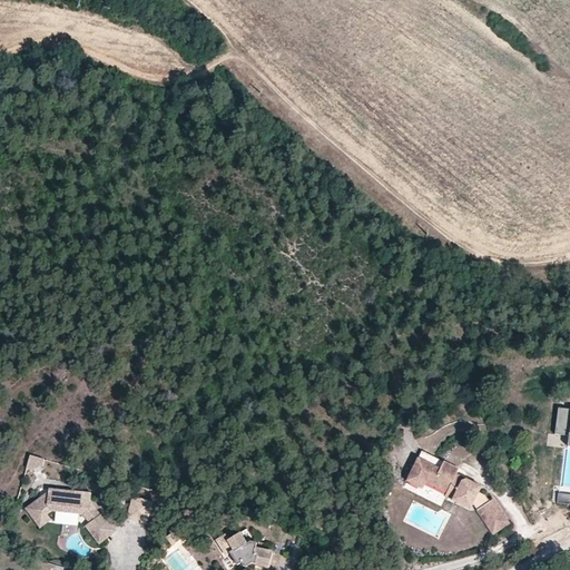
[(569,410),(557,409),(553,434),(568,435),(569,435),(569,410)]
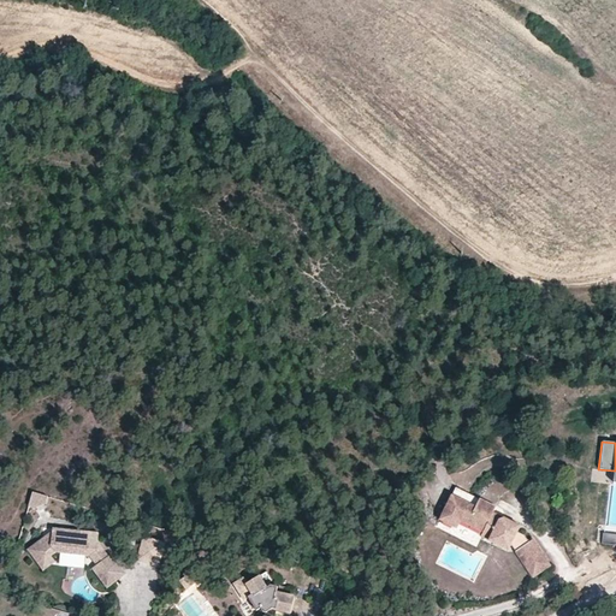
[(493,508),(452,490),(438,522),(455,531),(458,522),(483,533),(480,538),(508,550),(510,545),(511,546),(532,578),(550,566),(533,539),(528,542),(525,535),(516,531),(519,526),(503,519),(497,520),(490,516),(491,513),(493,508)]
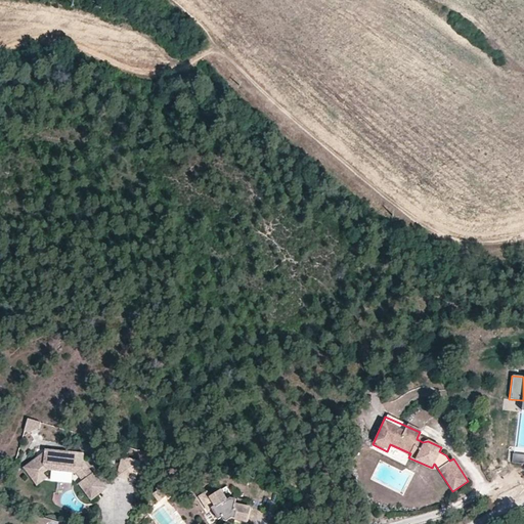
[(24,428),(37,432),(40,421),(27,418),(24,428)]
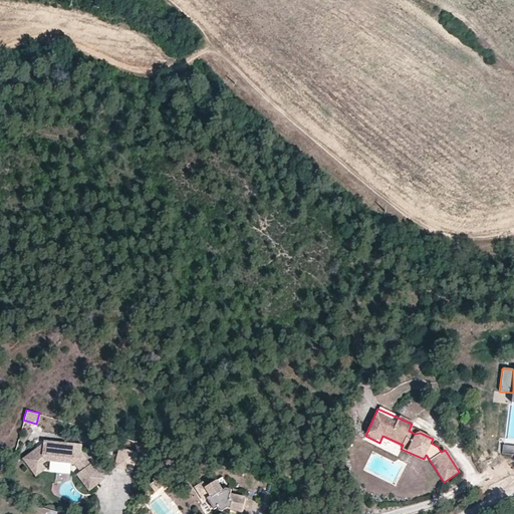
[(71,445),(63,444),(63,442),(44,440),(43,442),(42,451),(36,451),(35,448),(23,457),(33,471),(43,464),(42,462),(47,459),(74,462),(79,470),(75,473),(87,490),(103,479),(91,462),(89,464),(86,466),(80,458),(81,452),(82,444),(71,443),(71,445)]
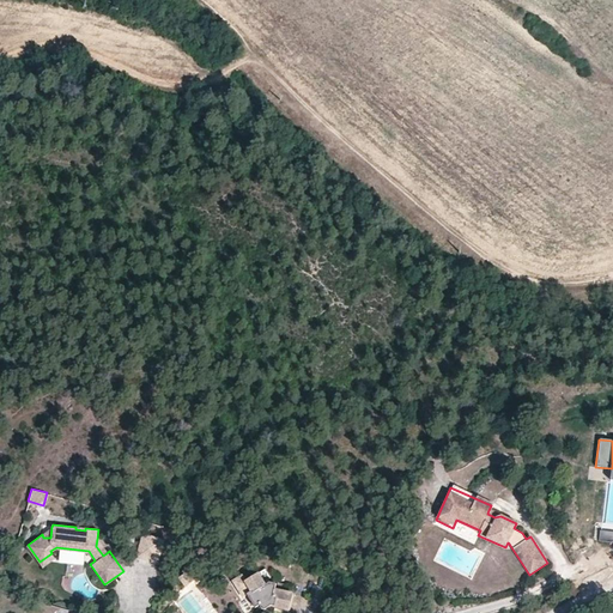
[(50,538),(52,527),(42,534),(43,538),(50,538)]
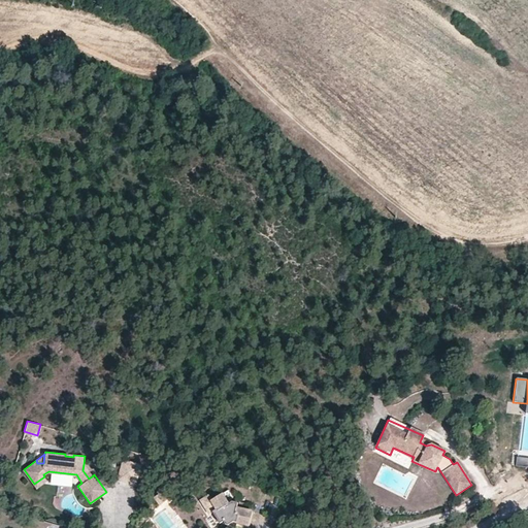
[(141,465),(123,460),(118,481),(135,486),(141,465)]
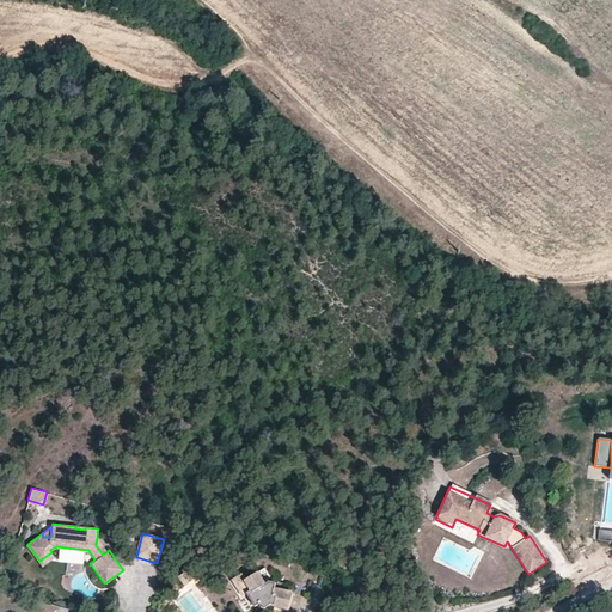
[(106,552),(97,538),(96,545),(103,555),(106,552)]
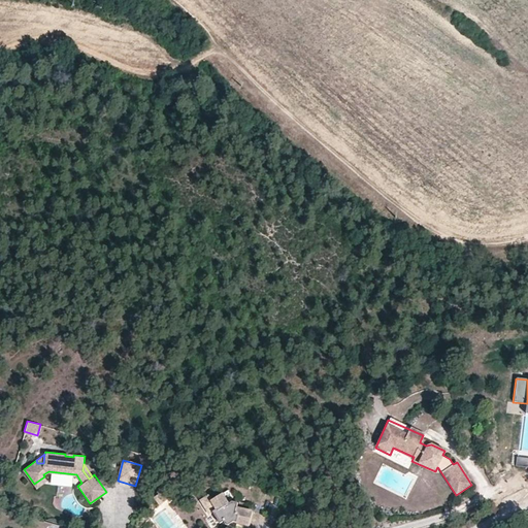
[(44,476),(34,484),(36,487),(46,480),(44,476)]
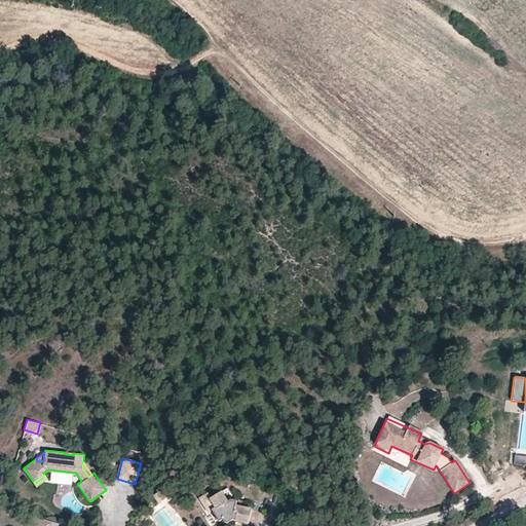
[(152,497),(158,503),(167,495),(160,487),(155,490),(157,492),(152,497)]
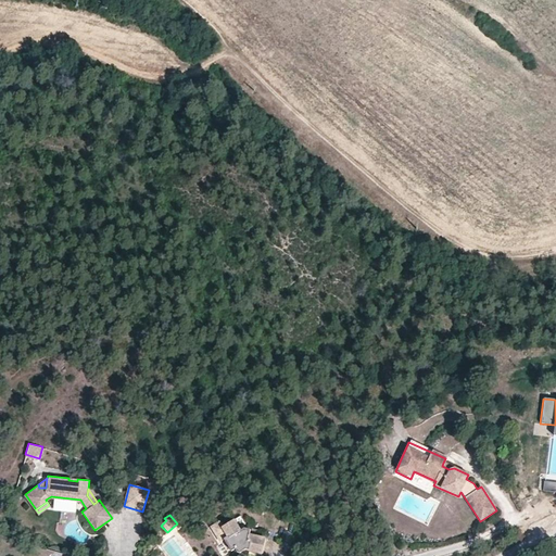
[(247,548),(250,550),(263,553),(266,539),(249,534),(251,529),(244,528),(240,531),(234,520),(223,527),(228,535),(225,538),(232,551),(235,550),(237,552),(240,553),(247,548)]
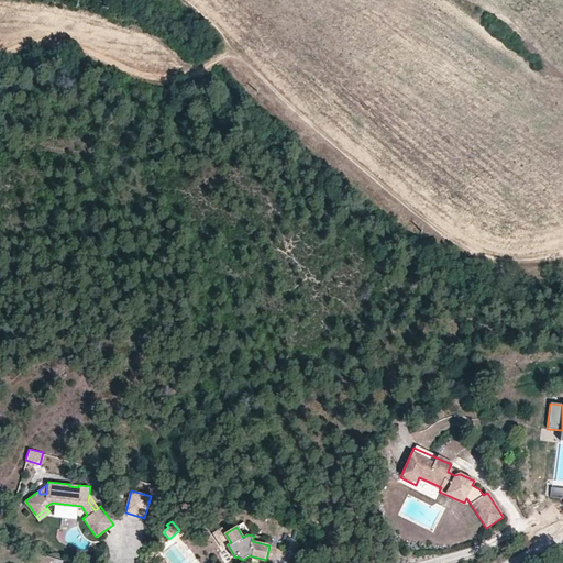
[(231,542),(225,533),(222,528),(214,533),(223,548),(228,544),(231,542)]
